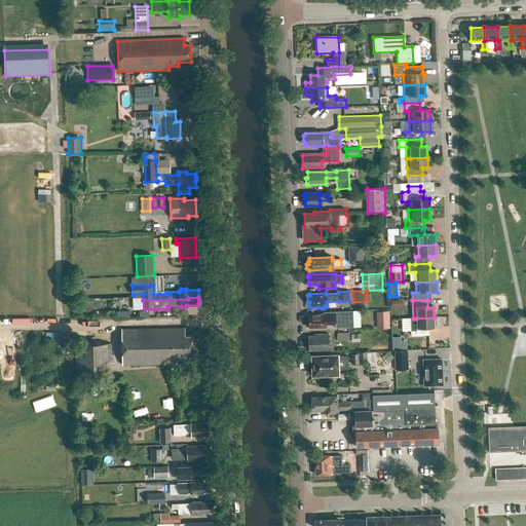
[(388,328),(387,310),(374,310),(375,328),(388,328)]
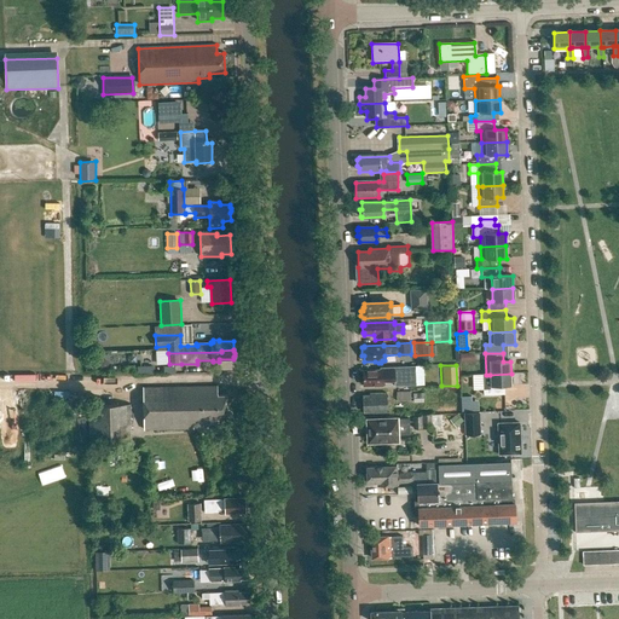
[(380,368),(380,370),(363,371),(364,386),(383,385),(383,379),(394,377),(394,386),(416,385),(415,366),(380,368)]
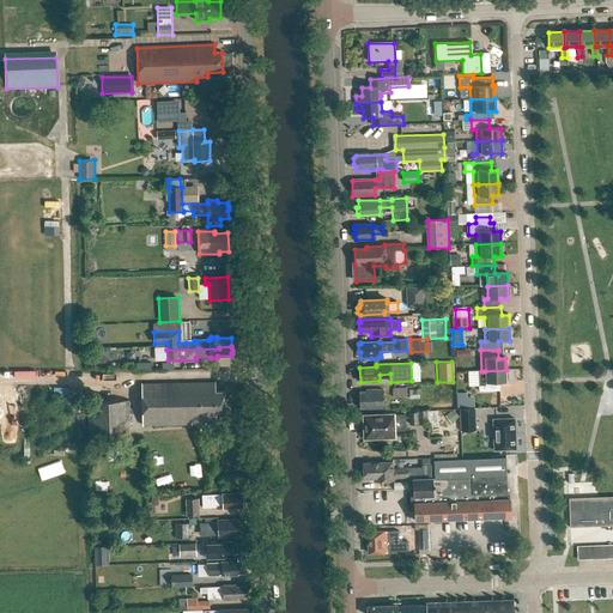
[(507,370),(485,371),(481,371),(478,371),(479,393),(499,392),(499,383),(507,383),(507,370)]
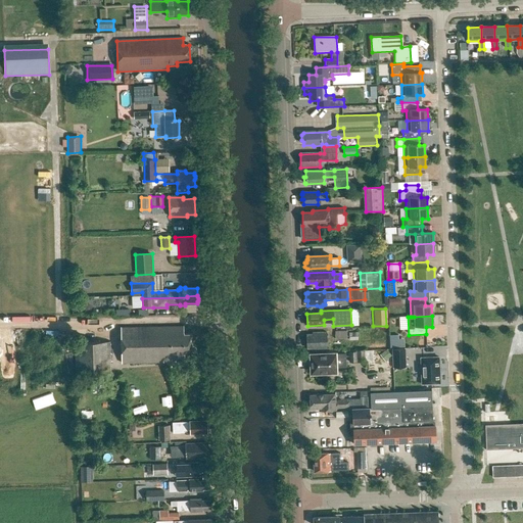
[(172,360),(172,358),(184,358),(184,353),(195,353),(195,352),(196,351),(196,346),(194,345),(194,344),(192,344),(192,341),(191,334),(184,334),(184,326),(121,328),(122,363),(163,362),(163,361),(172,360)]
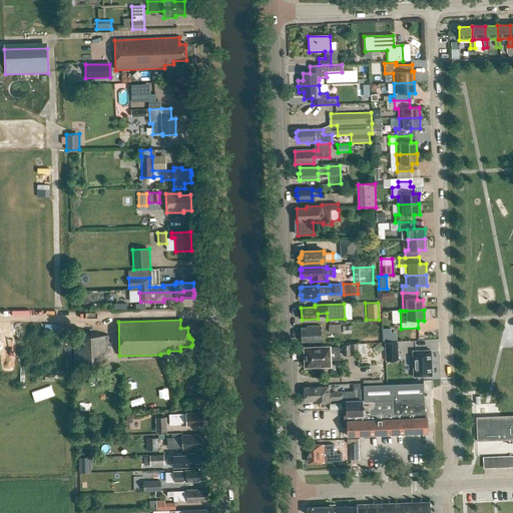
[(329,333),(340,332),(340,325),(329,325),(329,333)]
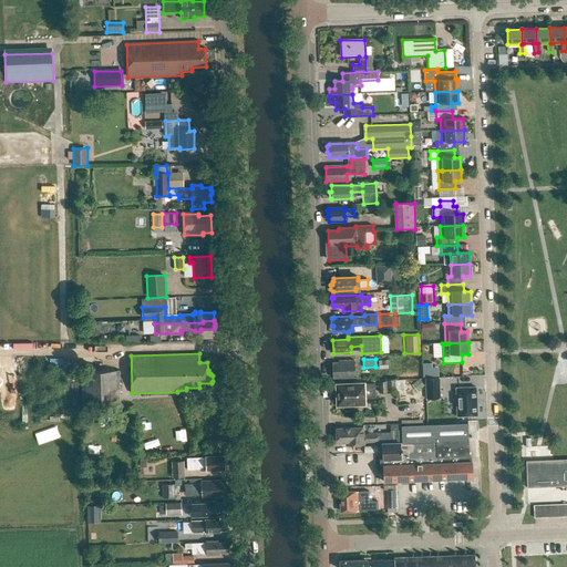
[(339,360),(339,362),(333,362),(333,378),(342,378),(342,379),(356,378),(354,360),(339,360)]
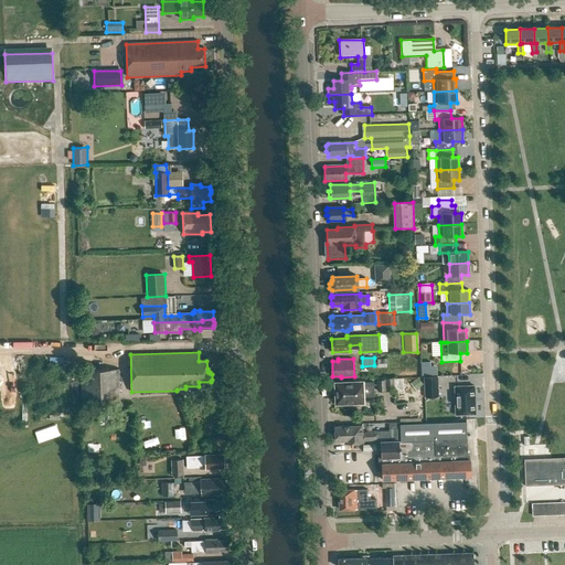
[(119,370),(81,370),(82,406),(119,405),(119,370)]
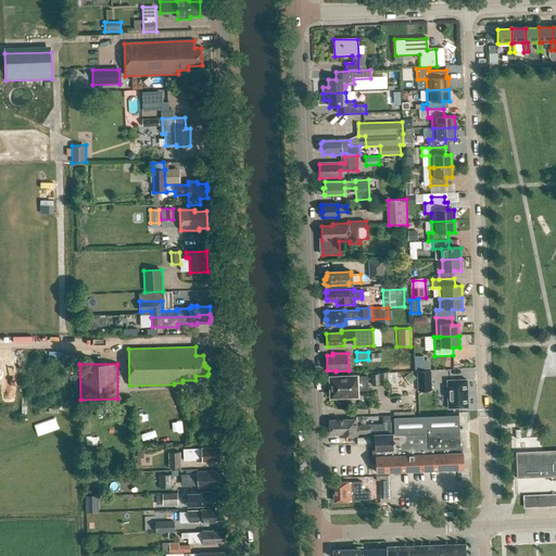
[(389,384),(388,371),(379,373),(379,374),(370,374),(371,386),(389,384)]
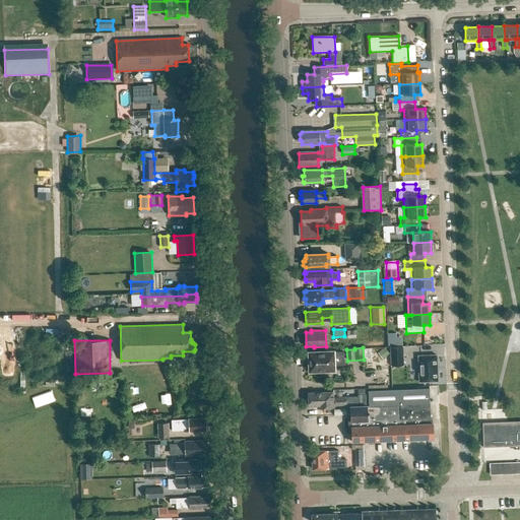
[(402,347),(390,347),(391,366),(403,365),(402,347)]
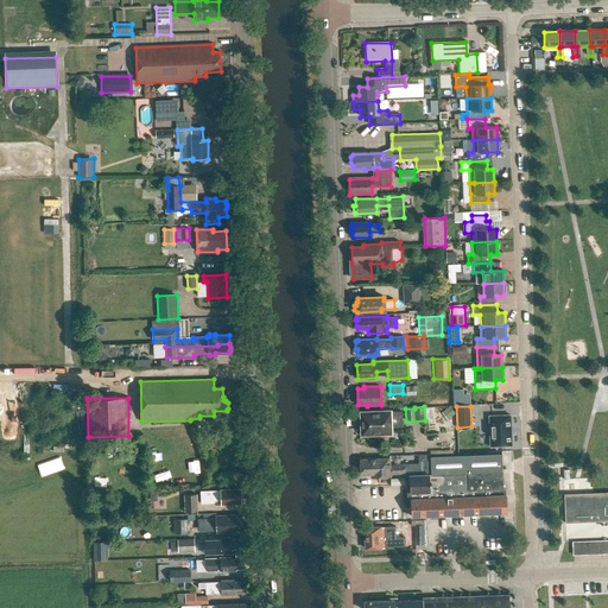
[(388,411),(361,412),(361,416),(360,416),(360,431),(362,431),(362,434),(390,432),(390,428),(403,426),(401,411),(388,412),(388,411)]
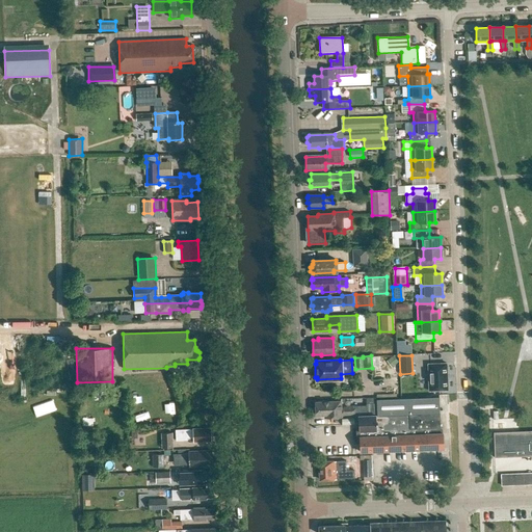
[(429,391),(448,390),(447,363),(428,364),(429,391)]
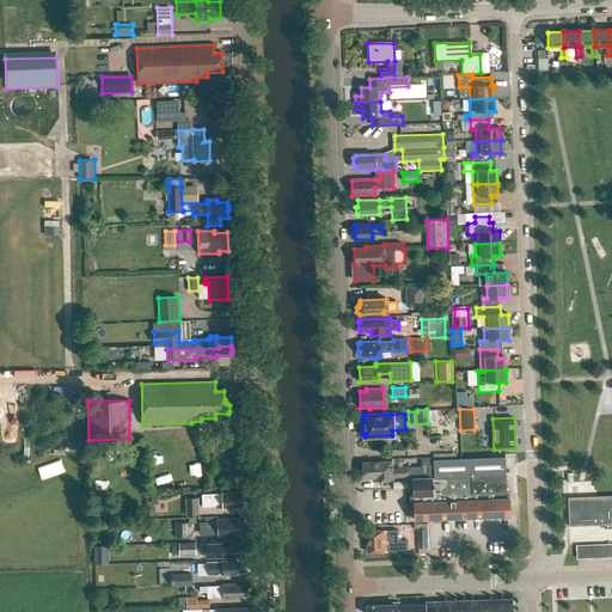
[(434,477),(412,478),(414,520),(510,516),(509,499),(507,499),(505,457),(433,460),(434,477)]
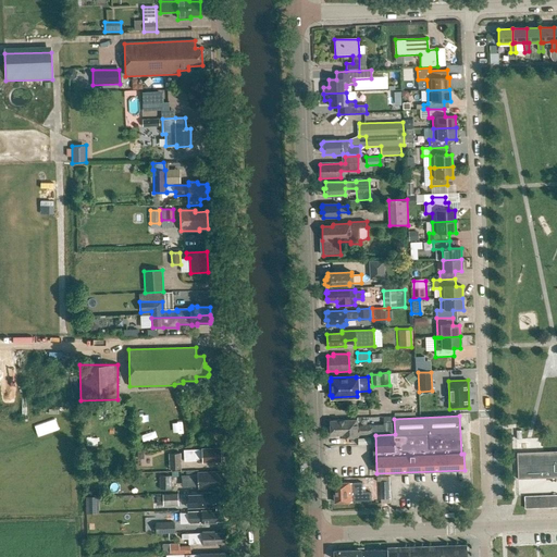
[(357,420),(330,421),(330,423),(329,424),(329,426),(330,428),(330,435),(342,435),(342,437),(357,436),(357,435),(372,434),(371,425),(357,425),(357,420)]
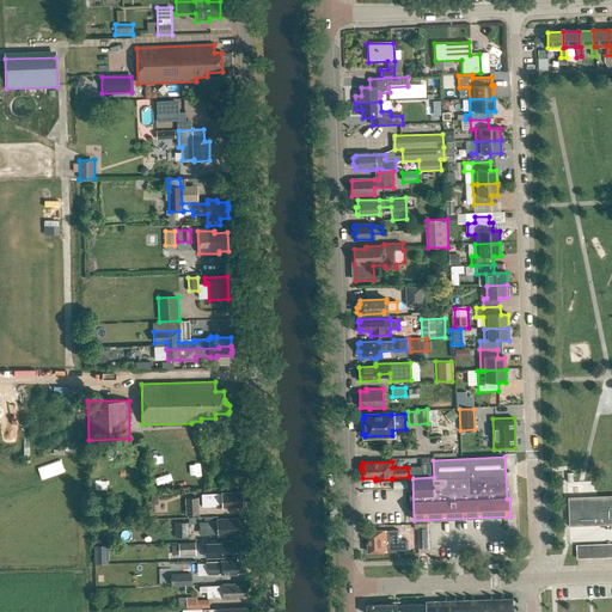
[(242,500),(243,500),(243,494),(242,494),(242,493),(222,494),(202,495),(202,507),(215,506),(215,503),(222,503),(222,509),(232,508),(232,507),(242,507),(242,500)]
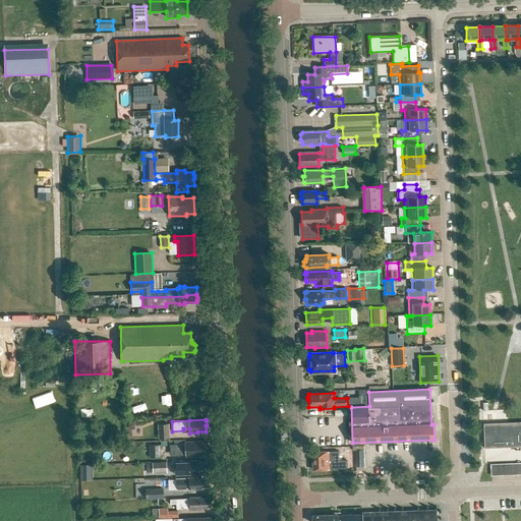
[(520,421),(483,423),(484,449),(520,447),(520,421)]
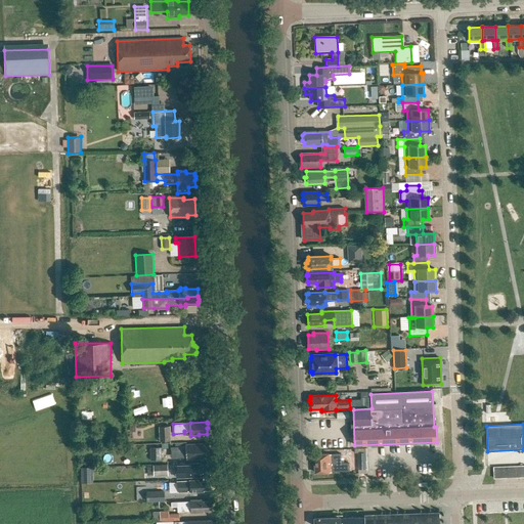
[(170,441),(170,426),(159,426),(159,441),(170,441)]
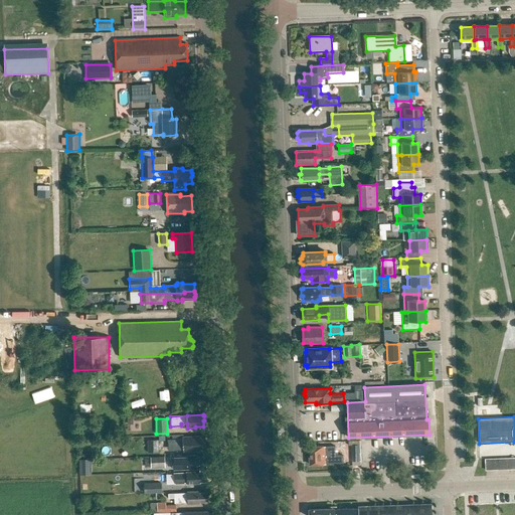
[(204,439),(203,437),(182,437),(182,441),(172,441),(173,449),(182,448),(183,451),(192,451),(192,449),(204,448),(204,439)]
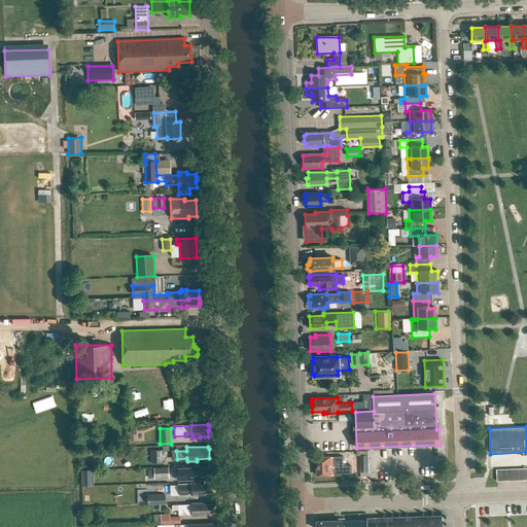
[(152,451),(152,463),(163,463),(163,451),(152,451)]
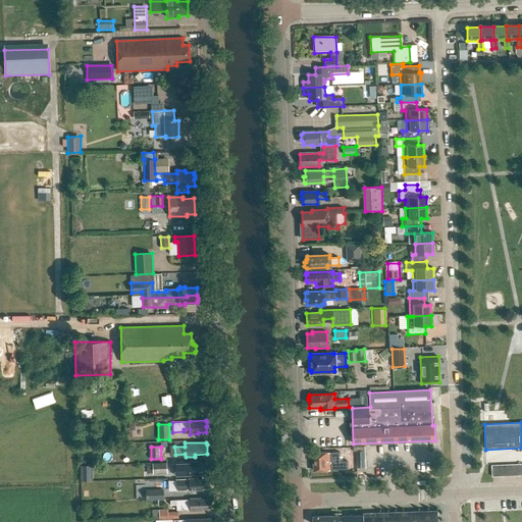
[(363,467),(363,447),(352,447),(352,467),(363,467)]
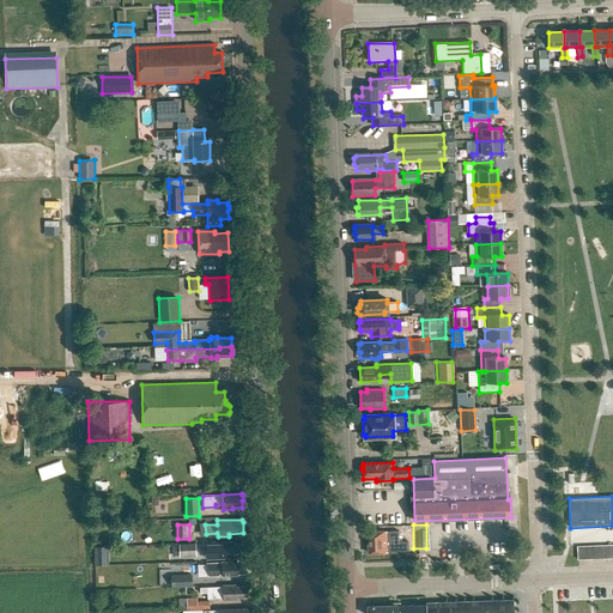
[(392,552),(408,551),(408,542),(399,542),(399,532),(368,532),(369,553),(392,552)]
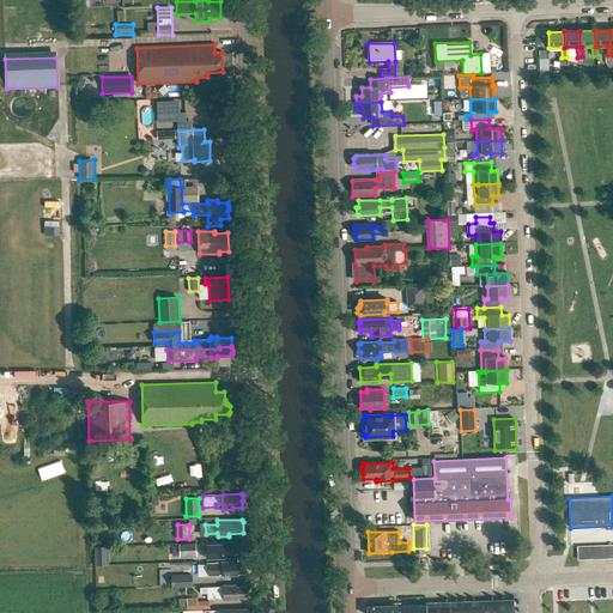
[(206,544),(206,554),(206,559),(236,558),(236,556),(243,556),(243,553),(244,552),(244,548),(243,546),(243,544),(234,544),(234,542),(223,542),(223,544),(206,544)]
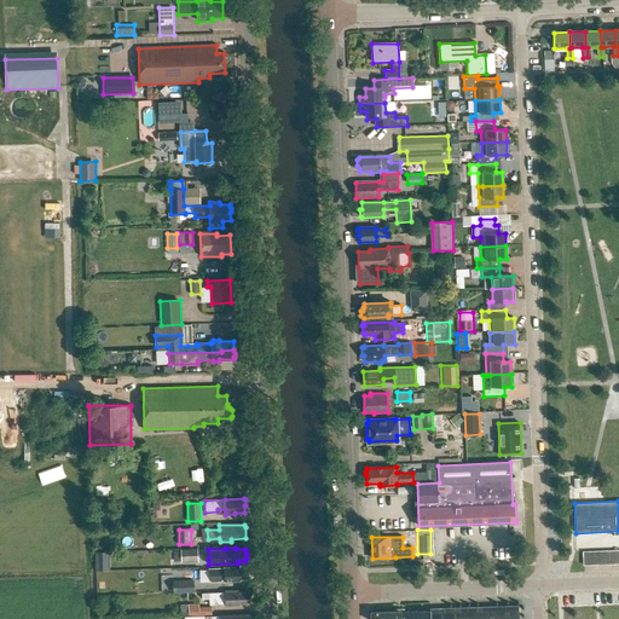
[(200,549),(183,549),(183,562),(200,561),(200,549)]
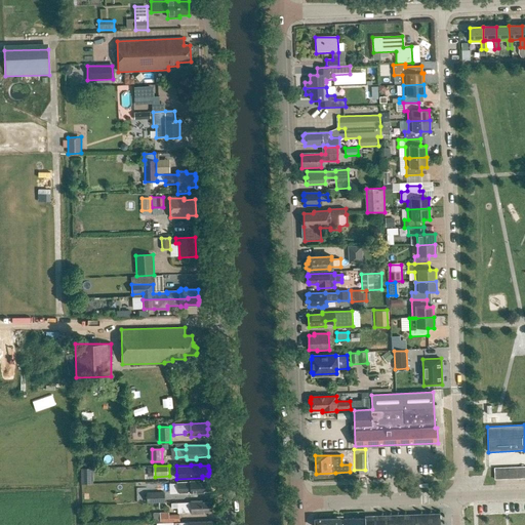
[(167,492),(178,492),(190,492),(190,493),(199,493),(199,491),(210,491),(210,483),(199,483),(199,481),(190,482),(190,483),(166,483),(167,492)]
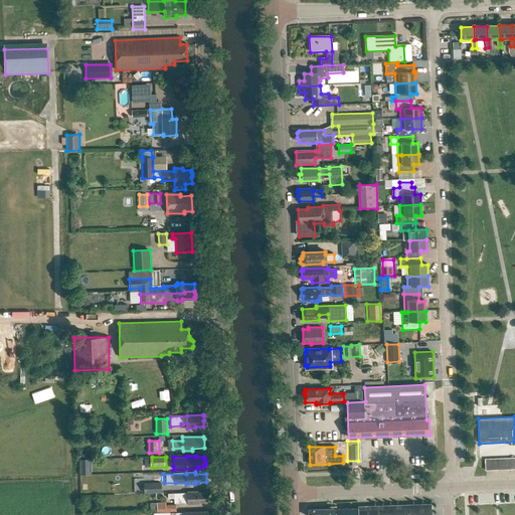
[(144,484),(144,492),(162,492),(161,483),(144,484)]
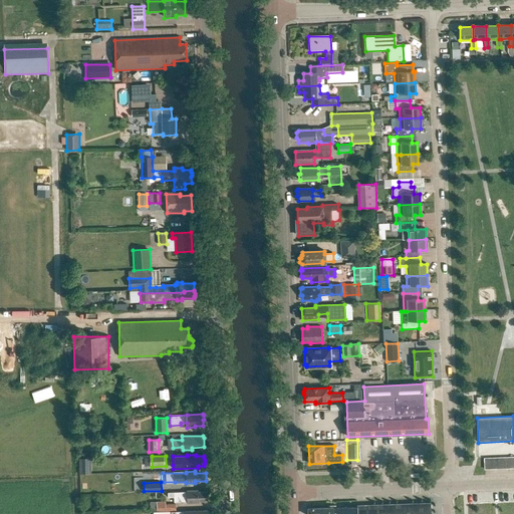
[(195,501),(207,501),(206,492),(198,492),(198,491),(168,492),(168,497),(174,497),(175,502),(187,502),(187,503),(195,503),(195,501)]
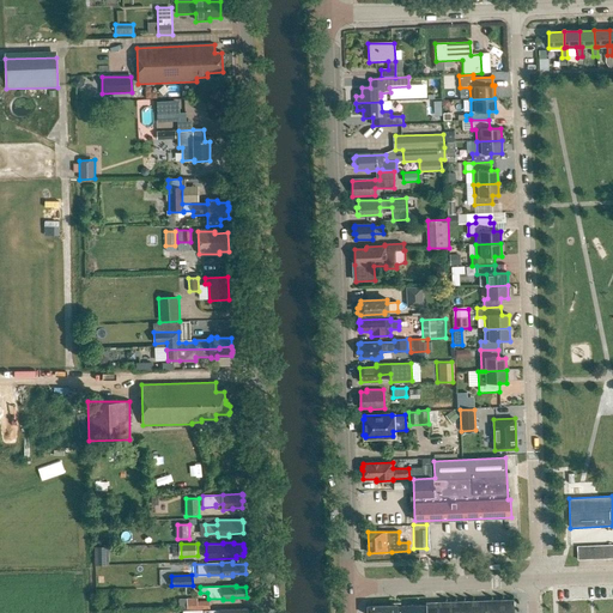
[(178,599),(178,610),(210,610),(210,601),(196,601),(196,599),(178,599)]
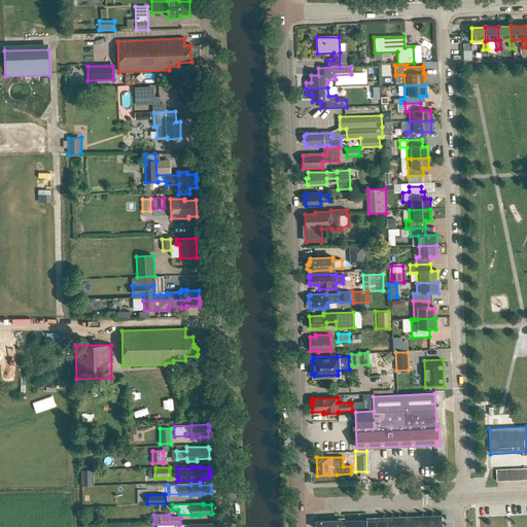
[(336,520),(315,521),(315,526),(441,526),(442,517),(365,519),(365,520),(344,521),(344,518),(336,518),(336,520)]
